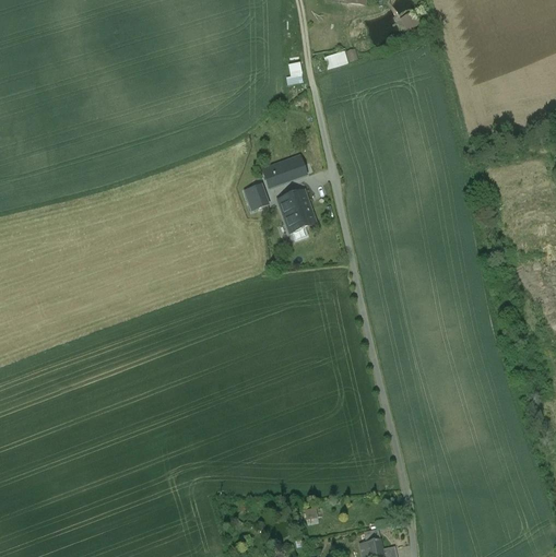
[(400,18),(406,32),(421,24),(413,10),(400,18)]
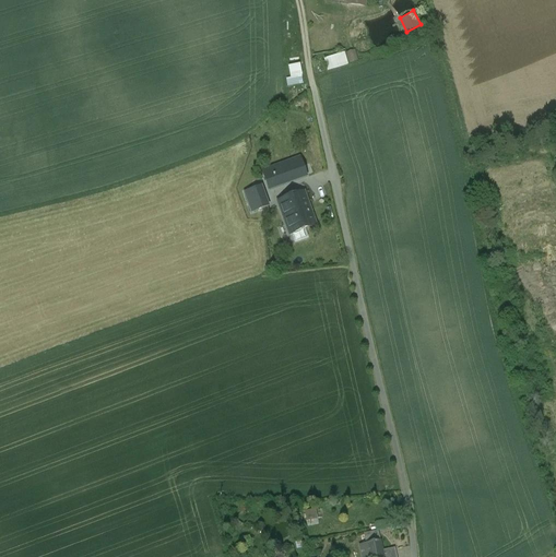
[(345,50),(349,61),(356,58),(353,48),(345,50)]
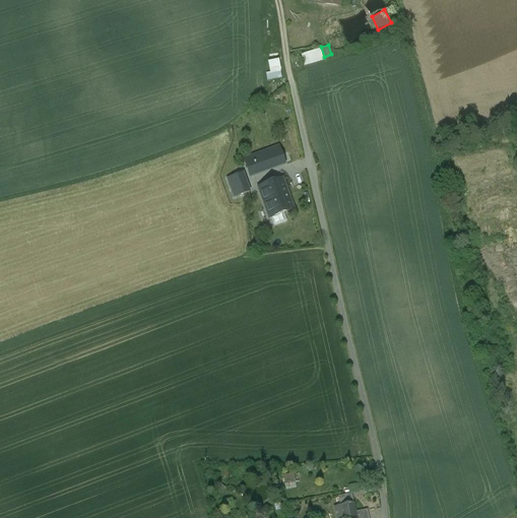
[(320,47),(300,53),(304,64),(324,57),(320,47)]
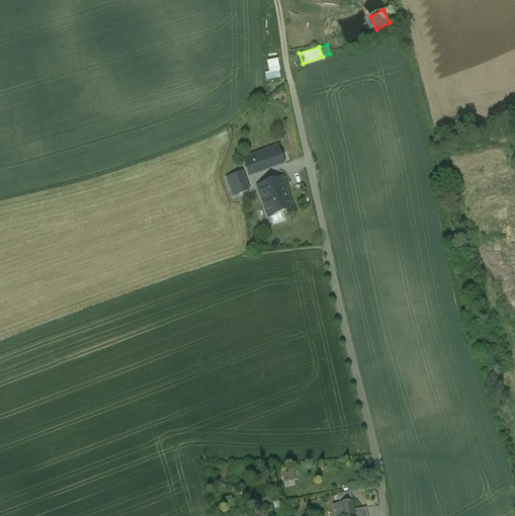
[(278,58),(267,60),(269,71),(264,71),(265,79),(281,76),(278,58)]
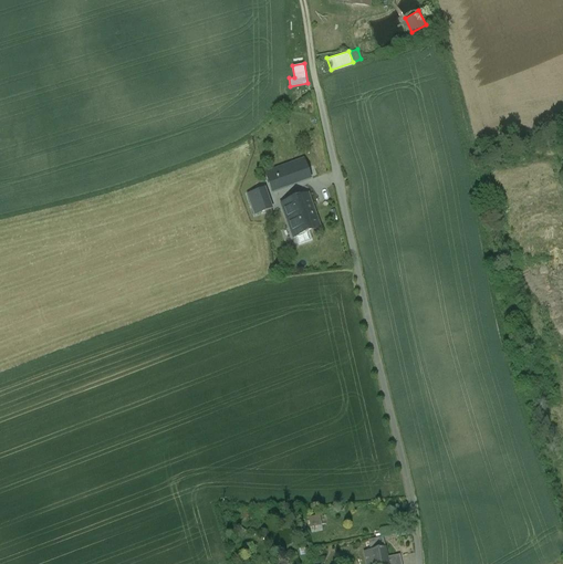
[(300,162),(263,174),(269,190),(305,177),(300,162)]
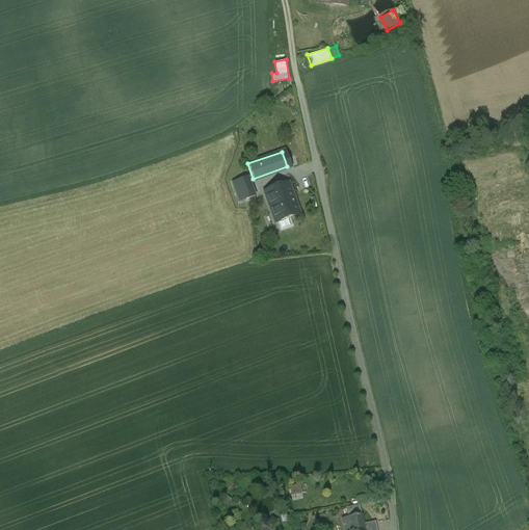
[(287,183),(262,191),(267,205),(291,196),(287,183)]
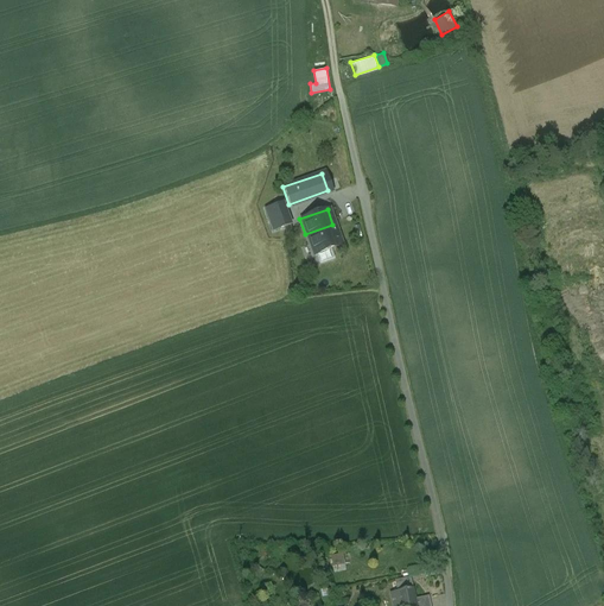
[(332,225),(305,234),(311,253),(338,244),(332,225)]
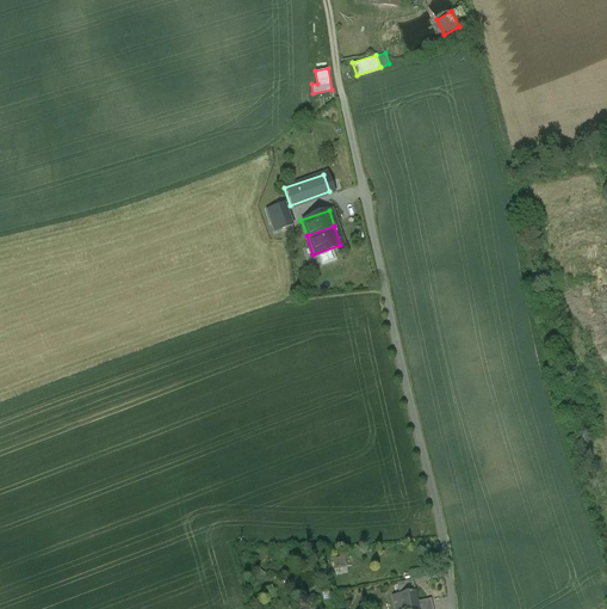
[(409,582),(395,585),(396,594),(412,590),(409,582)]
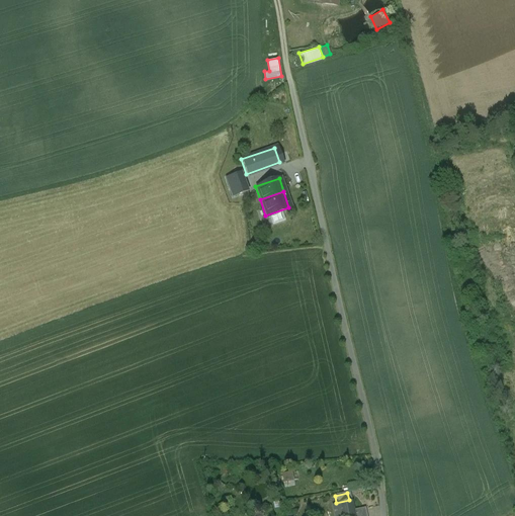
[(349,500),(336,503),(338,515),(352,515),(351,510),(349,500)]
